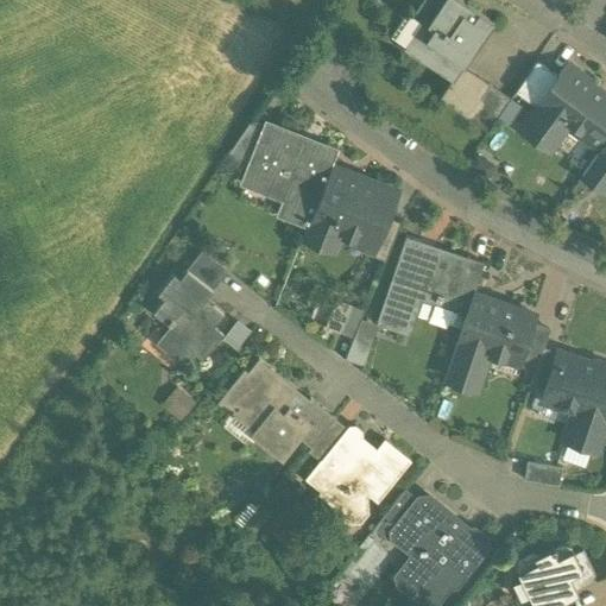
[(488,20),(459,0),(430,0),(429,2),(439,10),(409,54),(453,83),(454,84),(465,69),(475,52),(469,49),(488,20)]
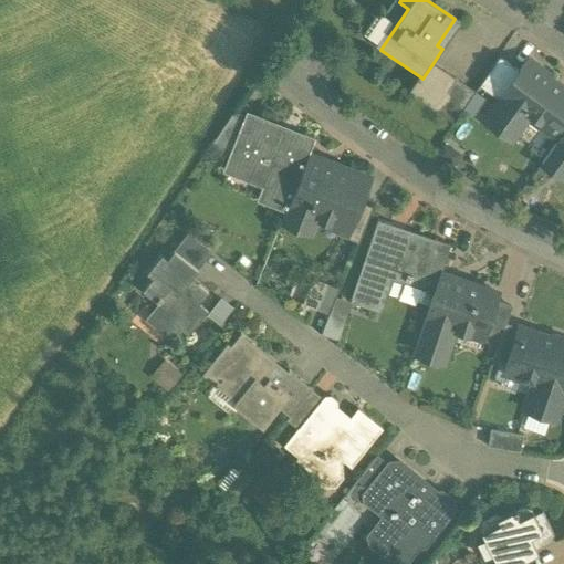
[(432,64),(423,79),(421,77),(409,95),(436,113),(458,81),(432,64)]
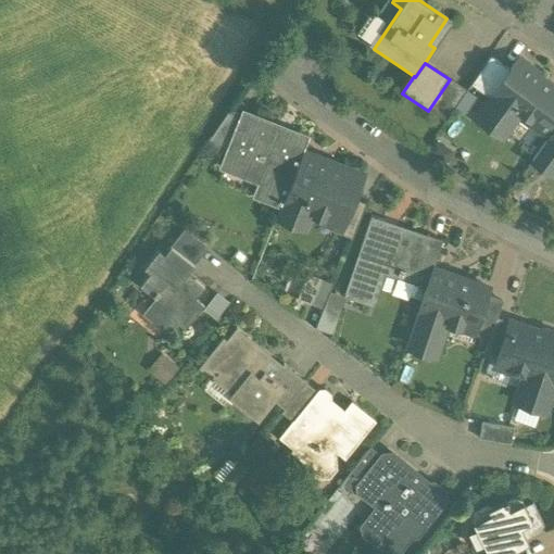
[(553,89),(517,63),(480,113),(500,128),(514,109),(550,136),(553,130),(553,89)]
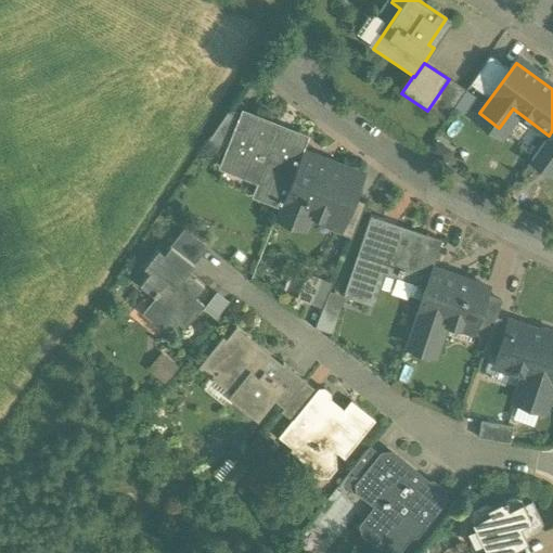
[(449,79),(427,111),(446,123),(466,91),(449,79)]
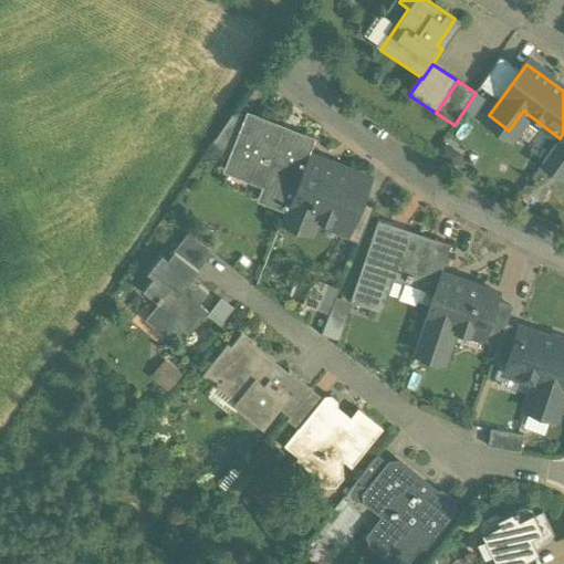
[(236,112),(218,138),(238,146),(250,117),(236,112)]
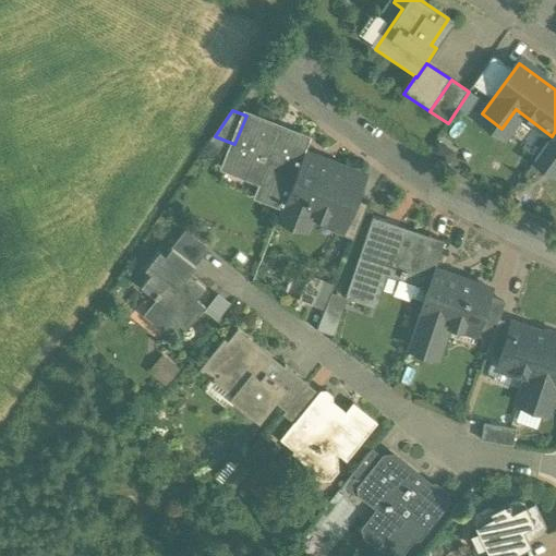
[(311,140),(249,112),(246,116),(234,144),(226,166),(265,182),(260,195),(283,206),(304,155),(311,140)]
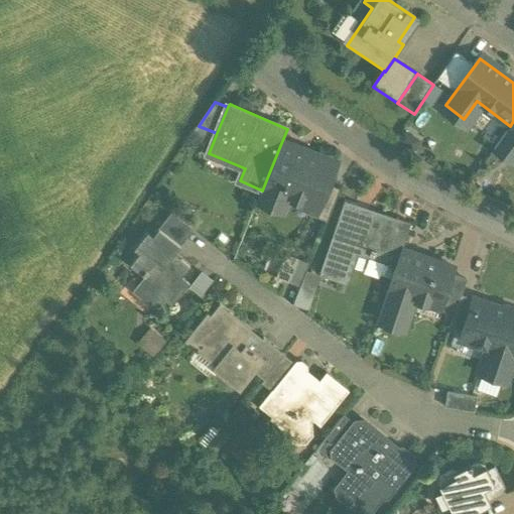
[(513,121),(510,126),(500,140),(513,150),(513,121)]
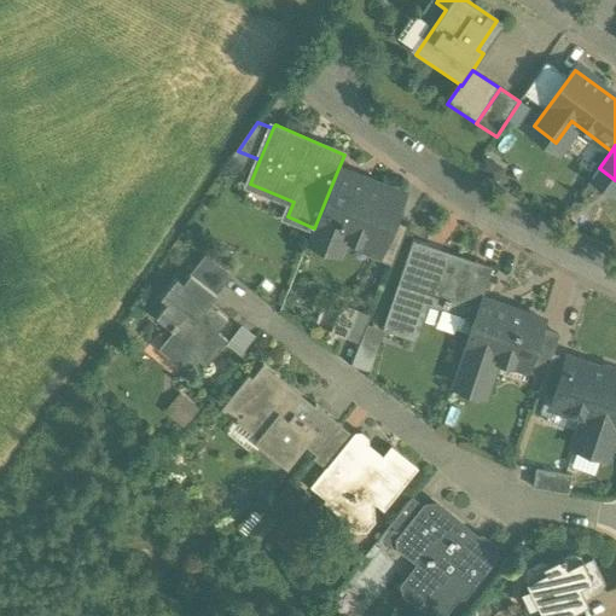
[(405,198),(337,172),(314,228),(312,234),(335,244),(341,228),(353,233),(350,238),(376,249),(383,251),(394,224),(405,198)]
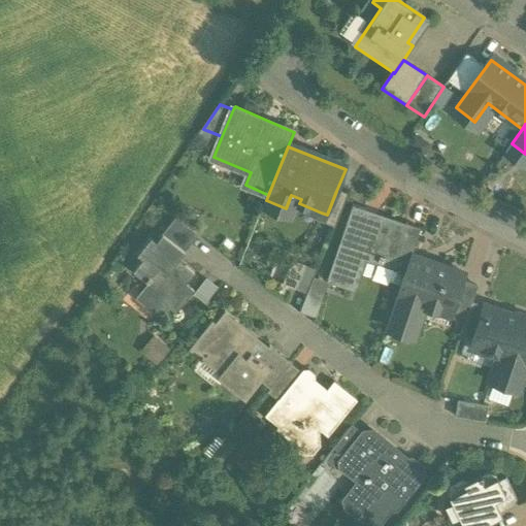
[(336,191),(327,215),(321,212),(319,220),(335,226),(348,195),(336,191)]
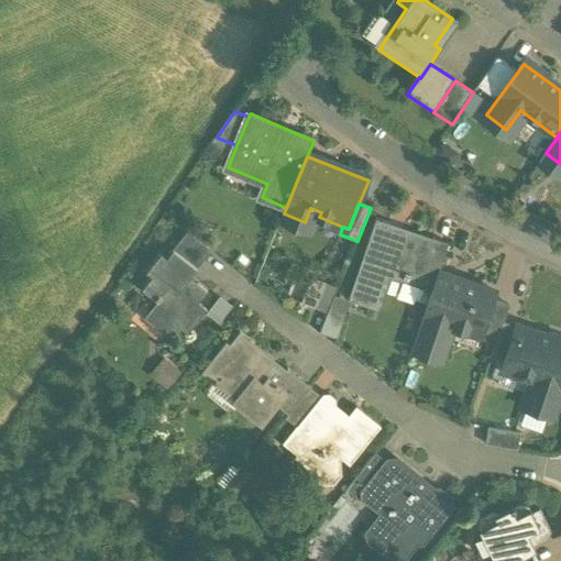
[(448,244),(376,221),(349,301),(376,311),(391,272),(405,276),(404,279),(398,296),(400,298),(413,303),(416,301),(428,305),(439,273),(448,244)]
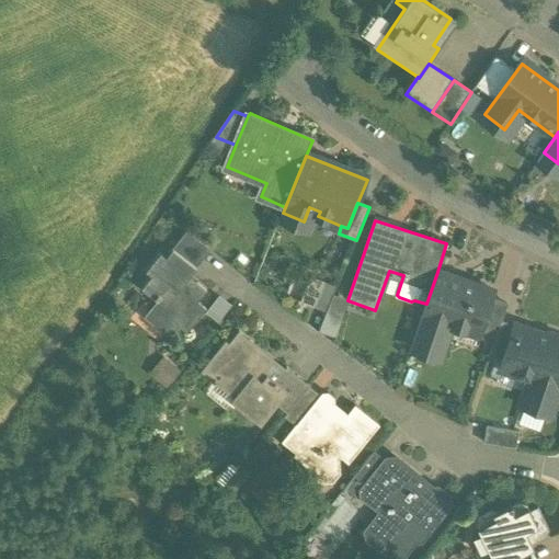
[(212,251),(189,232),(168,257),(191,276),(212,251)]
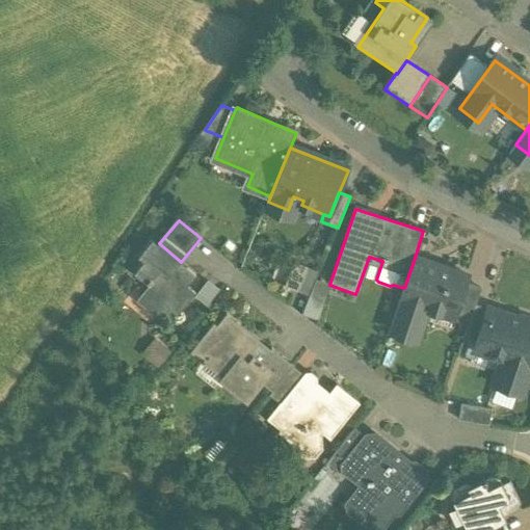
[(159,243),(154,239),(139,256),(144,260),(134,272),(155,290),(142,306),(160,321),(168,310),(177,317),(196,293),(188,287),(197,275),(181,262),(159,243)]
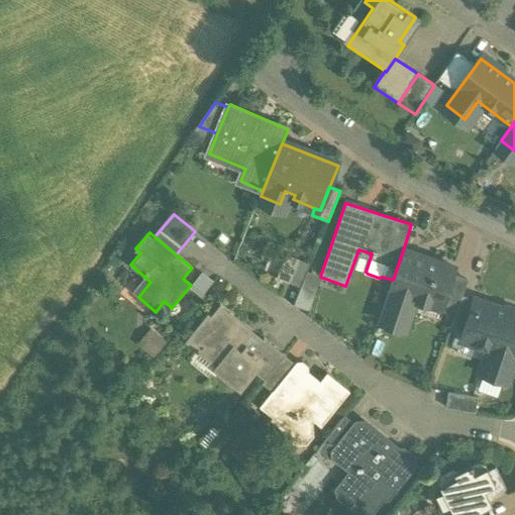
[(454,269),(403,250),(393,280),(380,323),(407,333),(417,302),(456,316),(464,295),(468,282),(451,277),(454,269)]
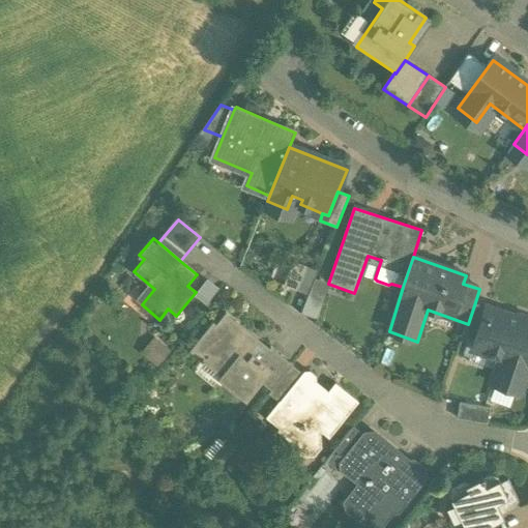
[(294,262),(284,287),(297,292),(308,267),(294,262)]
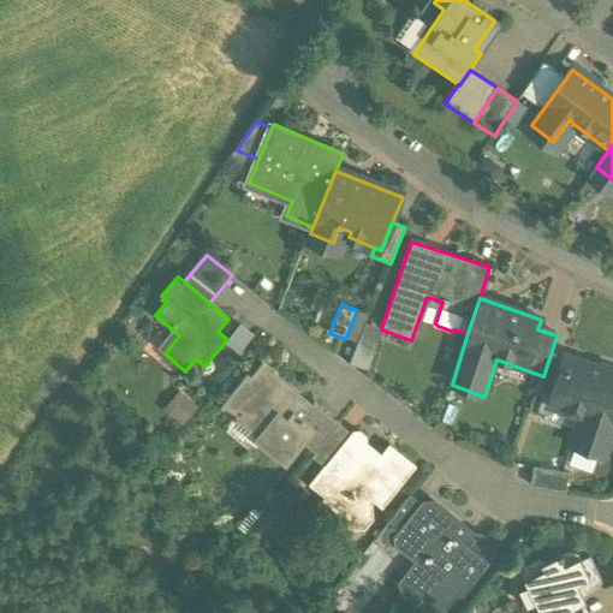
[(566,356),(552,351),(543,376),(539,390),(554,394),(566,356)]
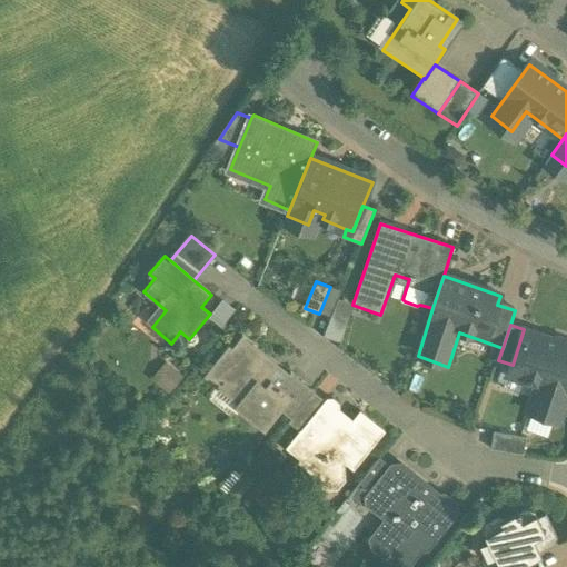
[(566,344),(524,329),(513,365),(507,379),(537,390),(529,415),(559,425),(566,403),(566,344)]
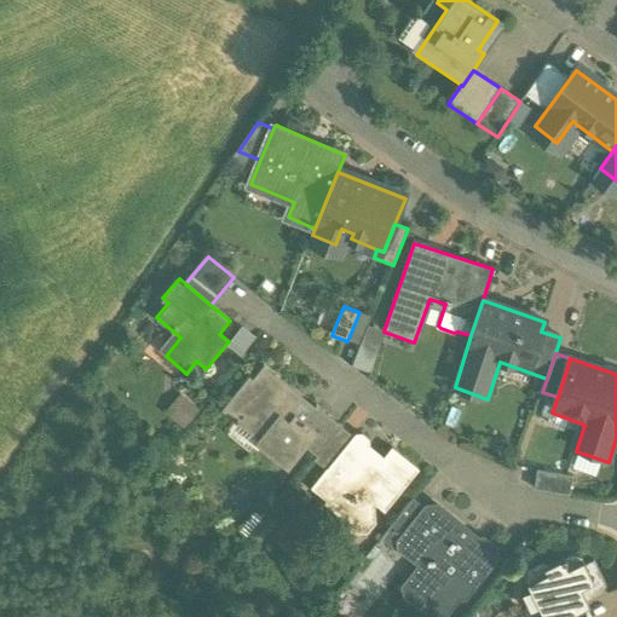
[(316,408),(263,365),(253,379),(251,376),(224,408),(260,438),(257,443),(289,470),(307,449),(317,457),(341,427),(317,405),(316,408)]
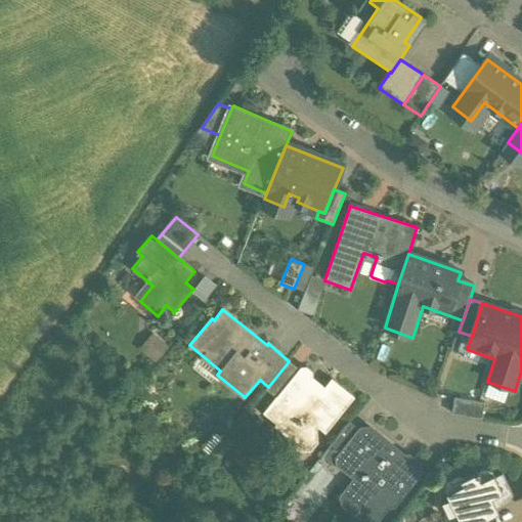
[(139,349),(157,362),(169,347),(151,334),(139,349)]
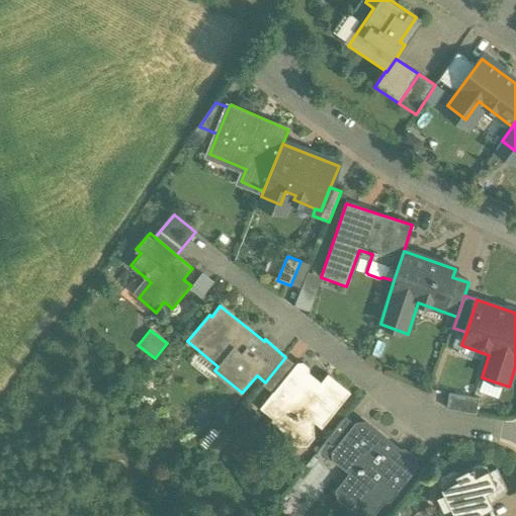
[(265,382),(263,385),(272,394),(296,365),(285,357),(265,382)]
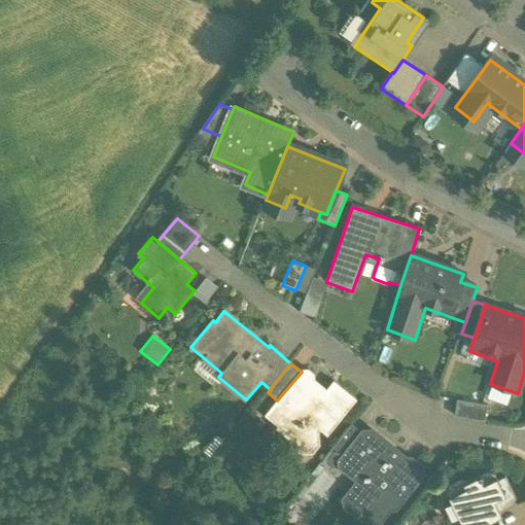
[(329,387),(308,370),(303,370),(302,372),(277,400),(265,416),(279,427),(283,421),(289,426),(291,448),(301,456),(313,454),(320,446),(319,432),(320,430),(327,436),(357,400),(334,382),(329,387)]
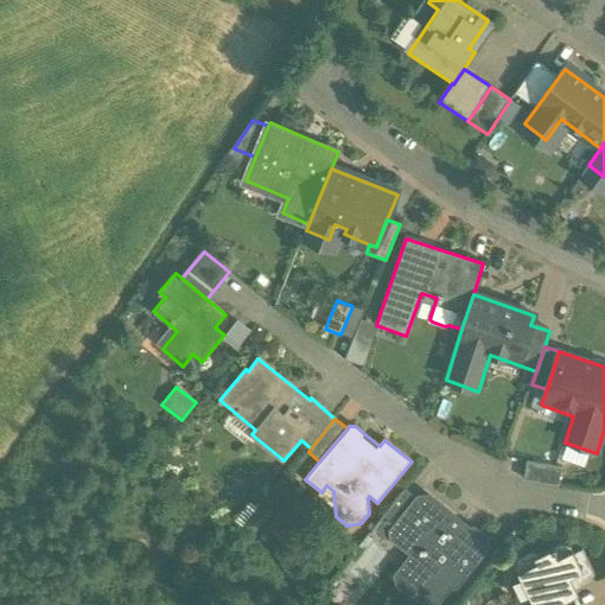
[(562,467),(527,462),(524,481),(559,486),(562,467)]
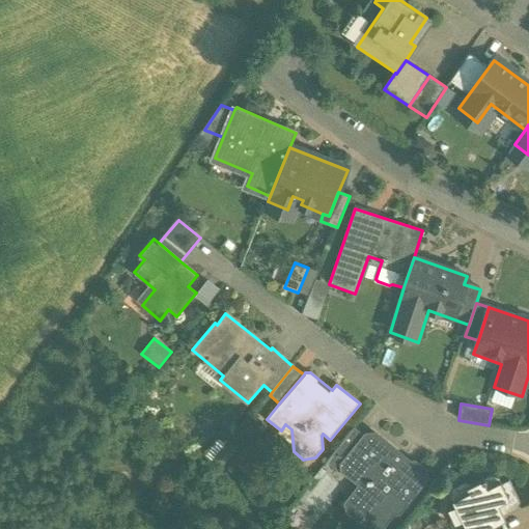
[(354,429),(329,462),(341,470),(347,462),(345,461),(363,438),(354,429)]
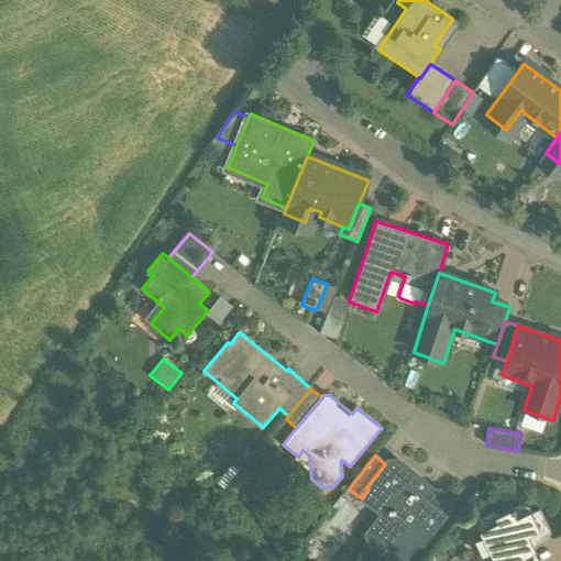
[(439,494),(396,462),(387,461),(385,464),(366,488),(369,490),(392,508),(394,515),(374,537),(396,554),(405,543),(415,552),(416,553),(453,509),(452,501),(441,492),(439,494)]
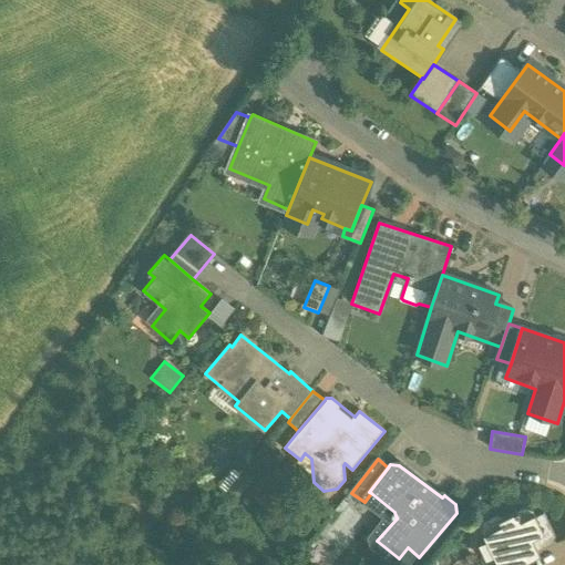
[(394,512),(371,493),(365,502),(365,504),(383,520),(369,537),(369,547),(390,564),(410,564),(418,556),(408,547),(399,558),(377,541),(397,519),(394,512)]
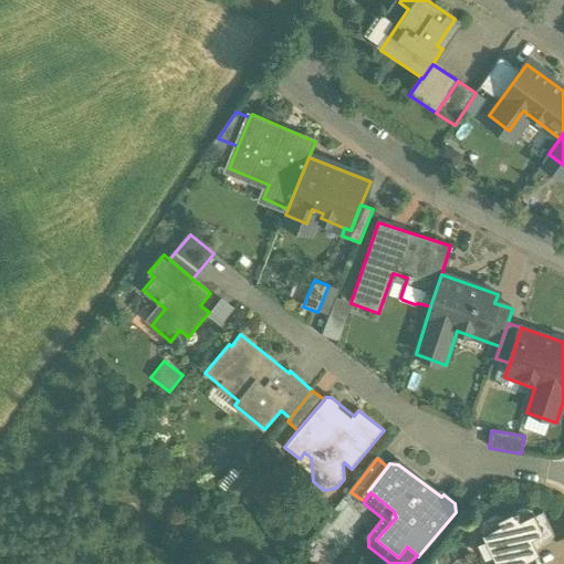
[(524,505),(503,517),(501,511),(486,519),(484,525),(490,534),(486,538),(483,545),(488,552),(495,554),(500,552),(505,563),(518,563),(530,557),(541,553),(539,547),(551,541),(553,533),(542,511),(535,514),(532,508),(524,505)]
